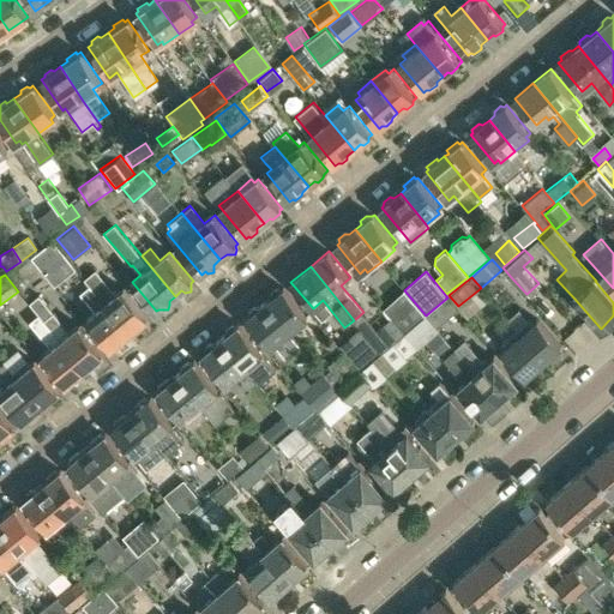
[(97,293),(131,332),(136,327),(140,329),(144,329),(146,323),(146,319),(149,317),(125,288),(115,295),(107,284),(97,293)]
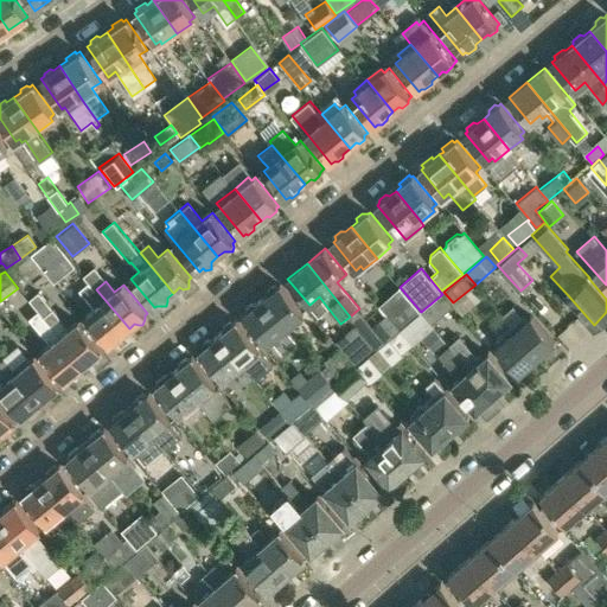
[(269,294),(262,299),(288,331),(302,319),(300,315),(304,312),(281,283),(278,287),(273,286),(268,291),(269,294)]
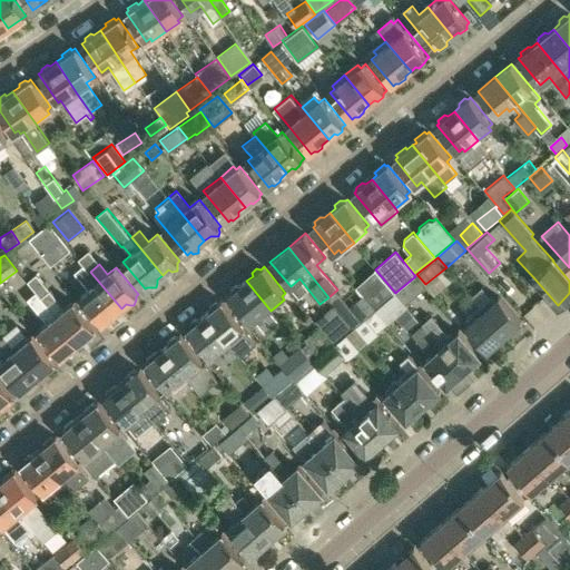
[(374,310),(395,293),(375,269),(362,281),(370,291),(363,296),(374,310)]
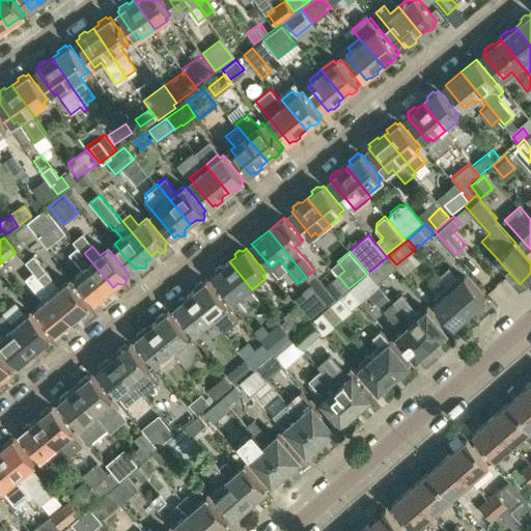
[(107,291),(113,287),(84,253),(77,259),(84,268),(76,275),(96,300),(99,299),(102,300),(106,299),(108,295),(107,291)]
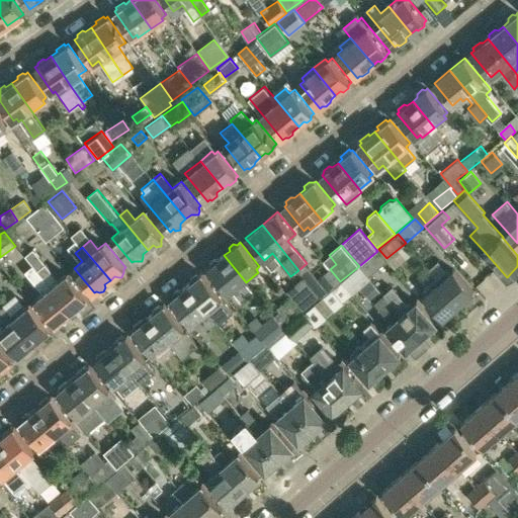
[(368,274),(386,258),(378,249),(377,251),(360,265),(368,274)]
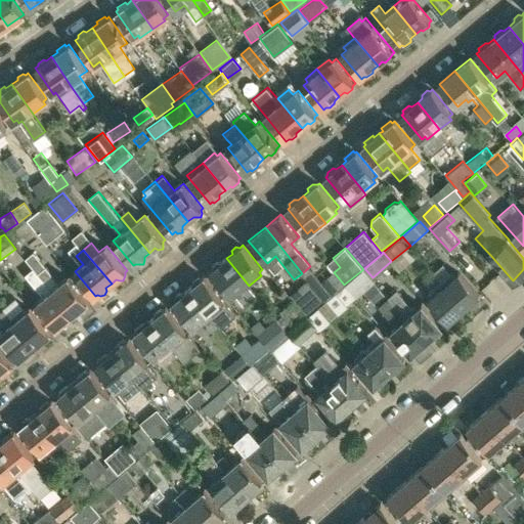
[(34,267),(73,314),(78,310),(80,312),(85,312),(87,307),(86,304),(89,301),(69,277),(60,284),(34,253),(27,259),(34,267)]
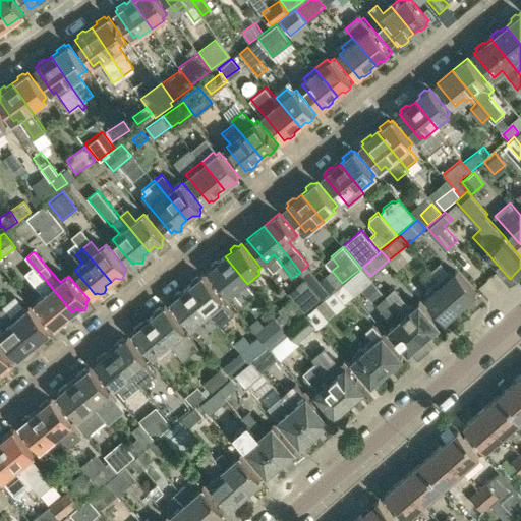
[(236,294),(247,284),(225,256),(220,261),(217,261),(212,265),(213,268),(210,270),(230,294),(234,291),(236,294)]
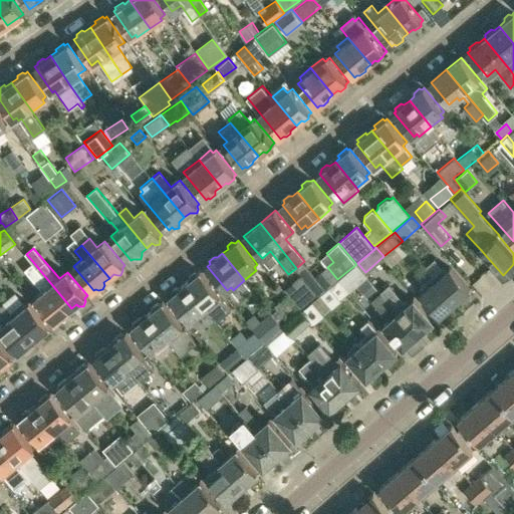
[(25,268),(37,282),(44,290),(36,297),(56,321),(58,320),(59,321),(64,321),(67,315),(66,313),(71,308),(33,262),(25,268)]
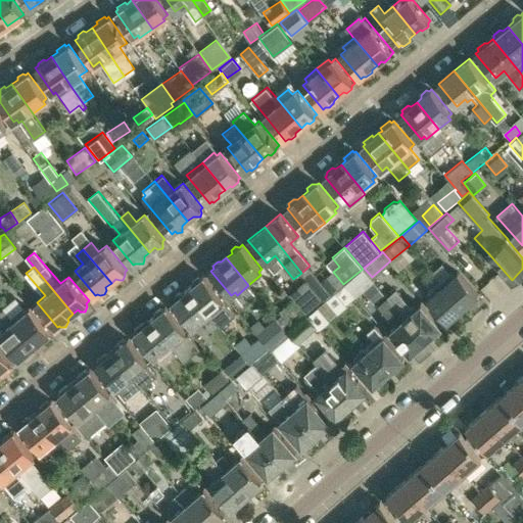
[(364,268),(363,269),(343,284),(354,296),(374,280),(372,277),(364,268)]
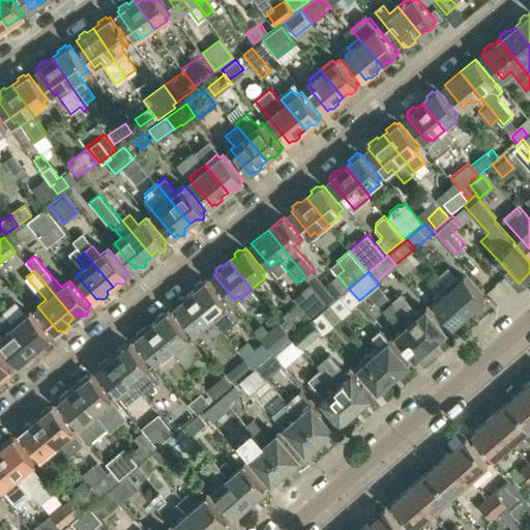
[(469,312),(484,298),(465,275),(461,278),(459,275),(447,286),(469,312)]
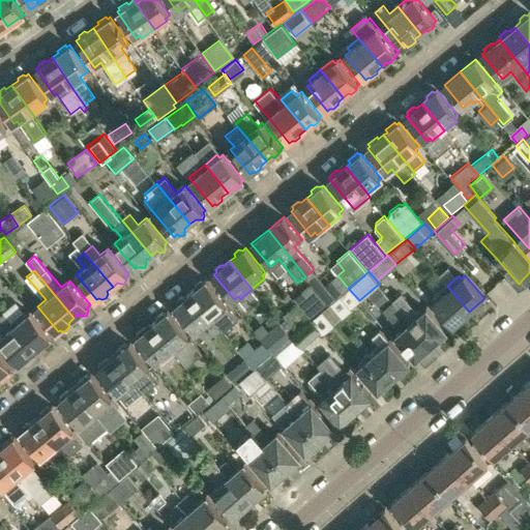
[(339,278),(320,294),(329,304),(330,303),(347,289),(339,278)]
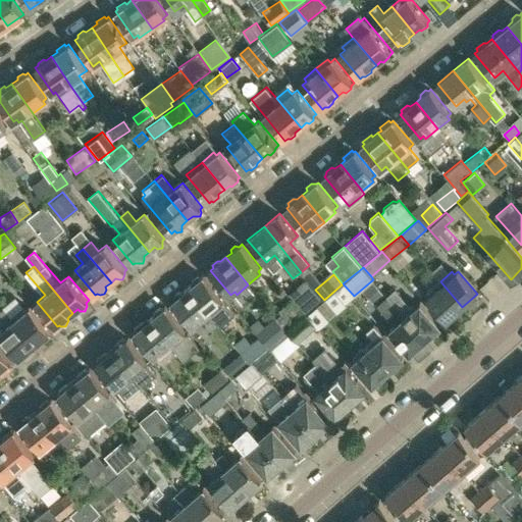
[(188,289),(210,315),(219,326),(236,313),(204,275),(201,277),(198,276),(193,280),(194,284),(188,289)]
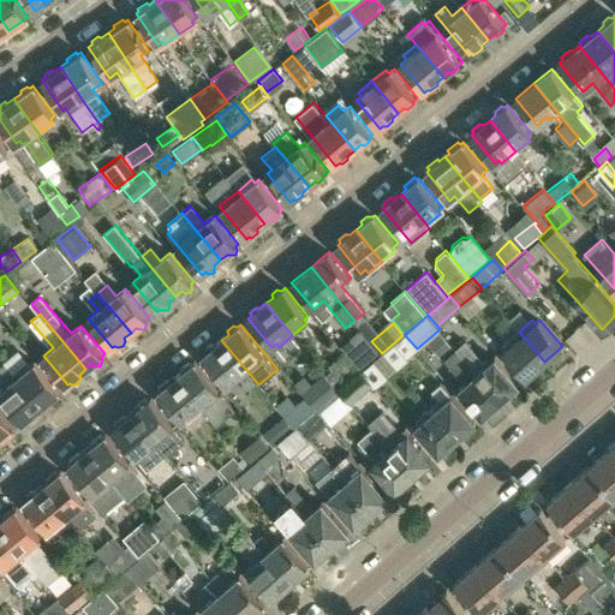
[(439,332),(427,341),(440,357),(452,347),(439,332)]
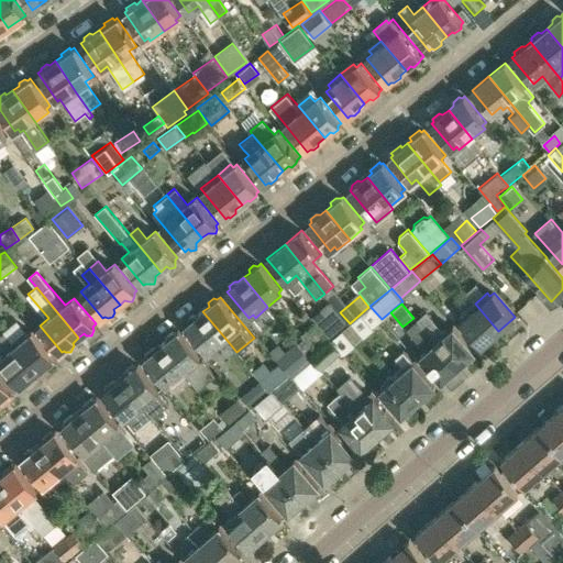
[(482,345),(498,331),(475,304),(462,315),(464,318),(460,321),(482,345)]
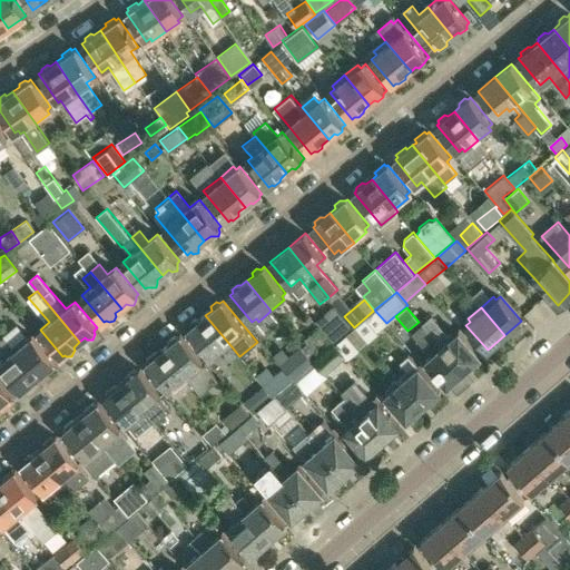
[(366,340),(386,323),(374,310),(373,311),(355,326),(366,340)]
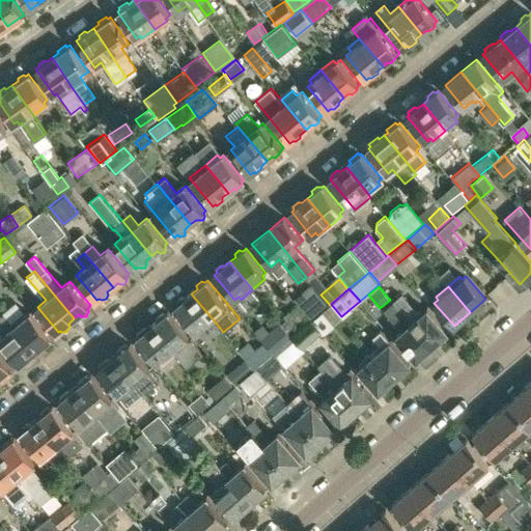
[(202,331),(214,320),(191,294),(187,298),(183,297),(177,301),(177,305),(175,306),(196,331),(200,328),(202,331)]
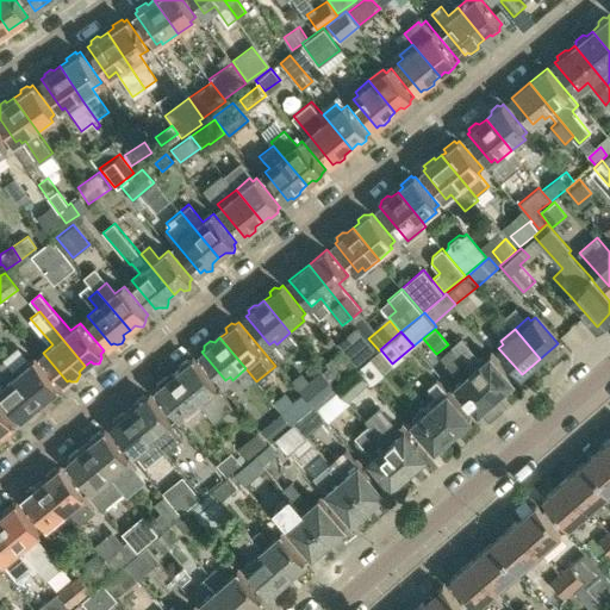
[(484,354),(479,359),(460,337),(452,344),(496,396),(515,379),(492,354),(487,358),(484,354)]
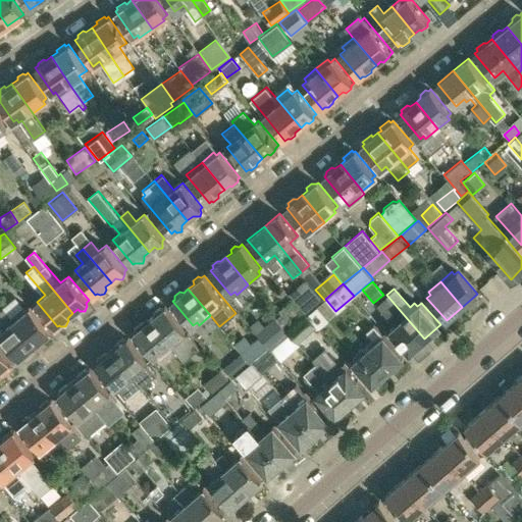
[(409,352),(424,338),(386,295),(375,305),(394,326),(389,329),(409,352)]
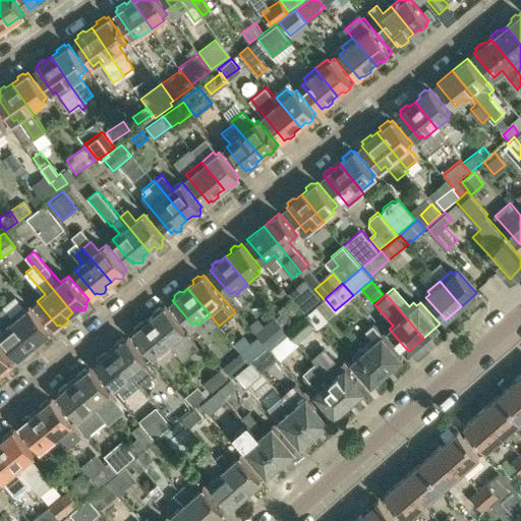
[(281,312),(275,317),(286,332),(288,330),(305,315),(291,298),(279,309),(281,312)]
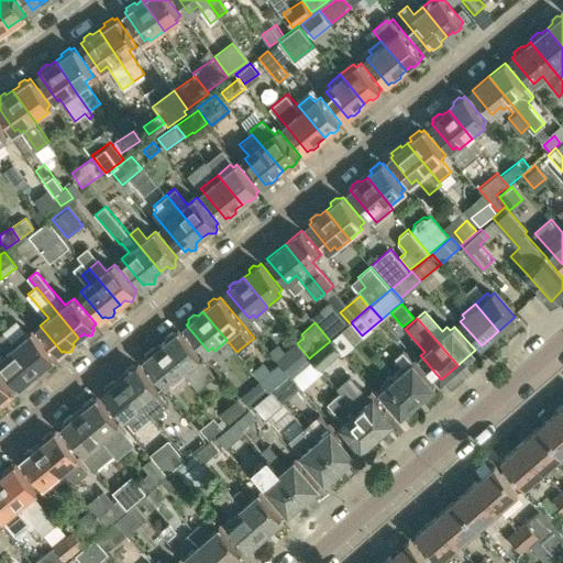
[(342,353),(362,335),(351,322),(350,323),(331,340),(340,350),(342,353)]
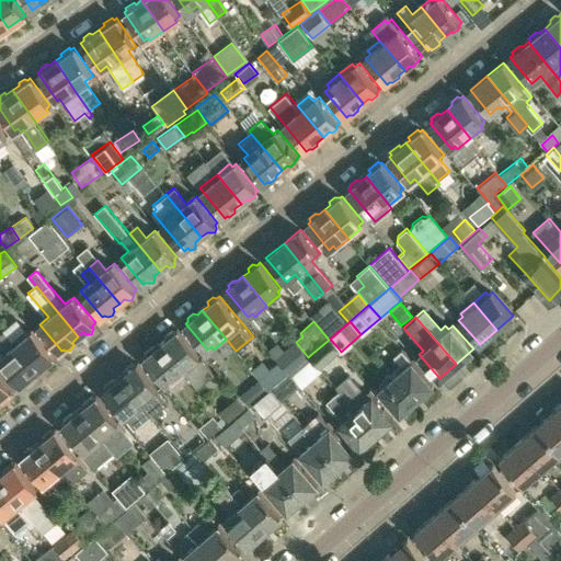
[(26,331),(13,341),(37,370),(44,365),(47,366),(52,362),(52,358),(55,356),(33,330),(29,333),(26,331)]
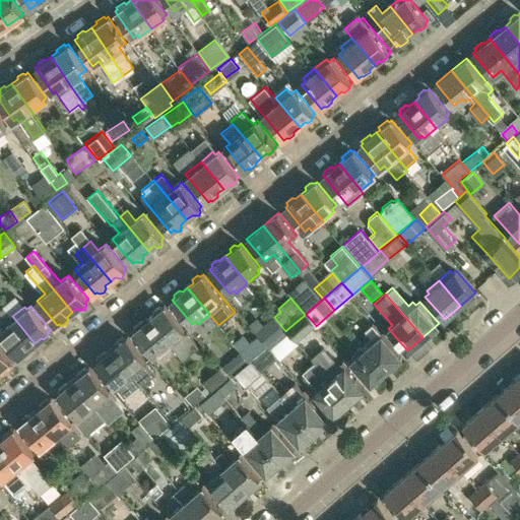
[(154,315),(149,318),(172,345),(183,360),(199,346),(188,332),(184,335),(182,332),(185,329),(166,306),(163,308),(158,307),(153,311),(154,315)]
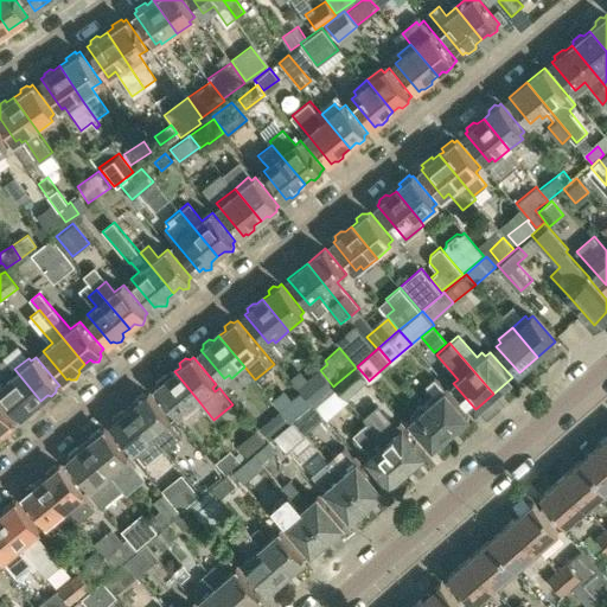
[(34,406),(40,401),(14,369),(6,358),(0,362),(0,389),(21,416),(24,414),(27,415),(33,410),(34,406)]
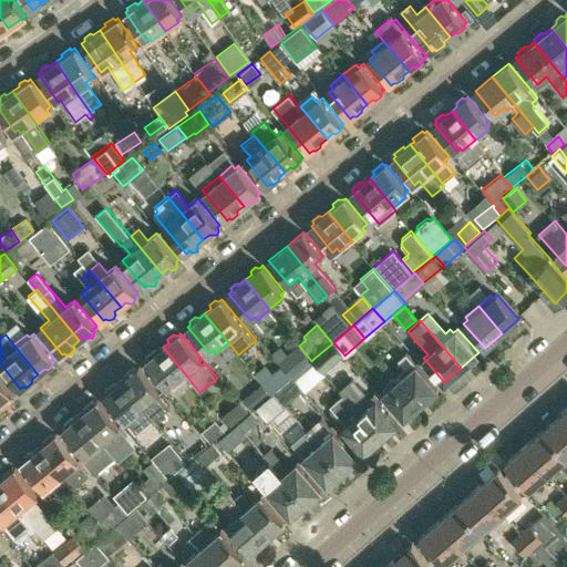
[(332,343),(313,359),(322,369),(342,352),(333,342),(332,343)]
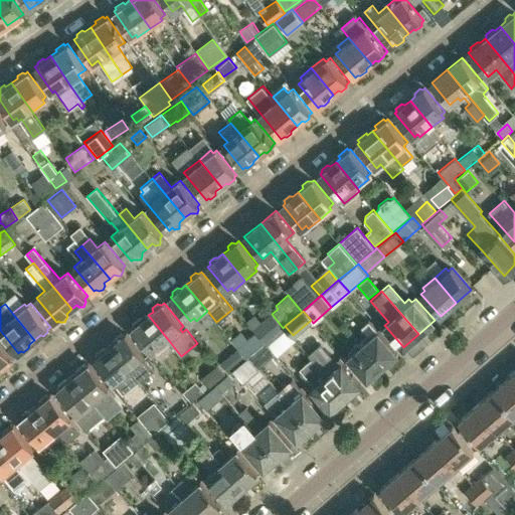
[(264,342),(265,341),(283,328),(272,314),(271,313),(252,328),(255,332),(264,342)]
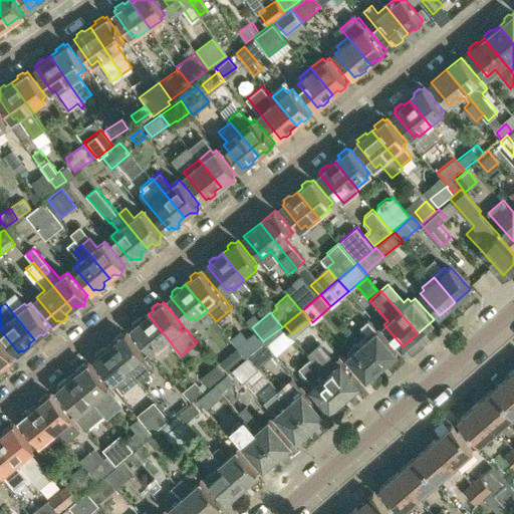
[(170,341),(148,314),(143,318),(139,318),(134,322),(134,325),(133,327),(152,350),(156,347),(159,350),(170,341)]
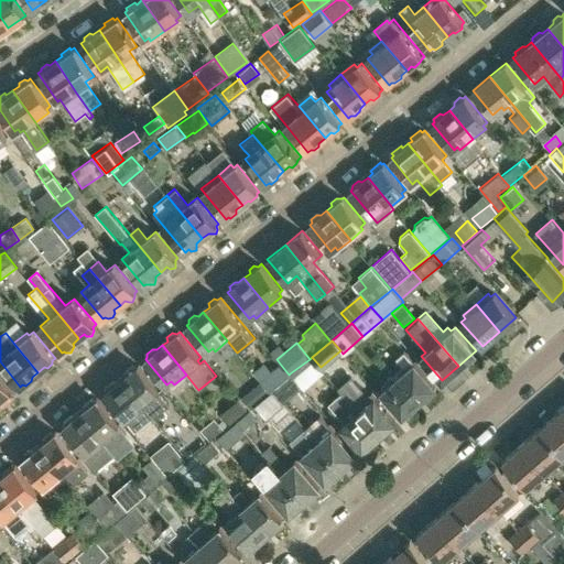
[(396,372),(420,400),(435,386),(404,350),(396,358),(402,366),(396,372)]
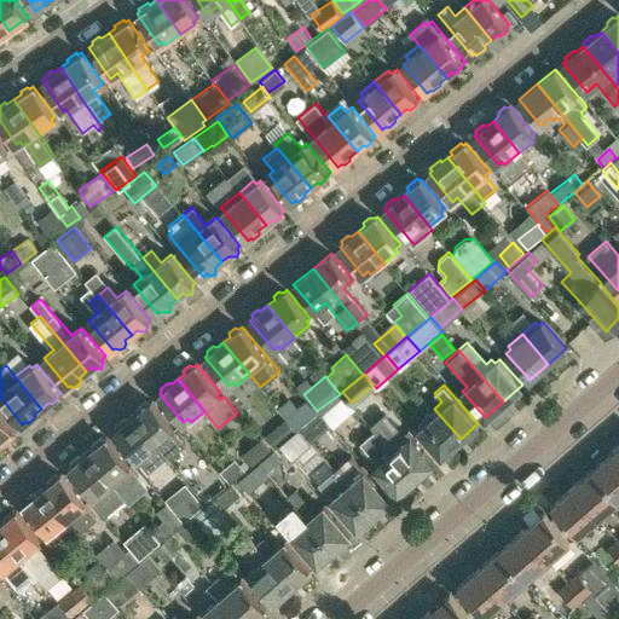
[(356,408),(352,403),(342,392),(340,394),(318,410),(329,424),(333,427),(356,408)]
